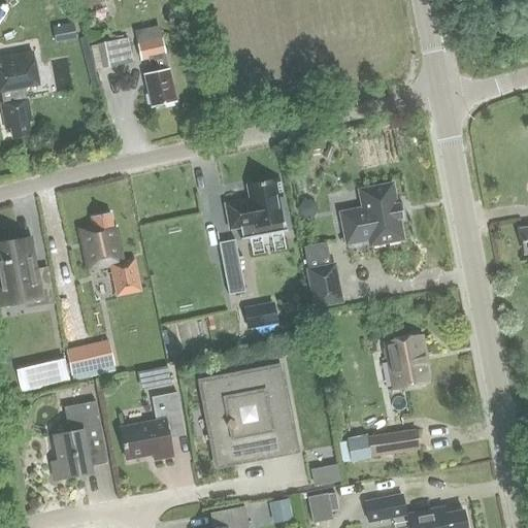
[(132,63),(127,39),(97,45),(102,69),(132,63)]
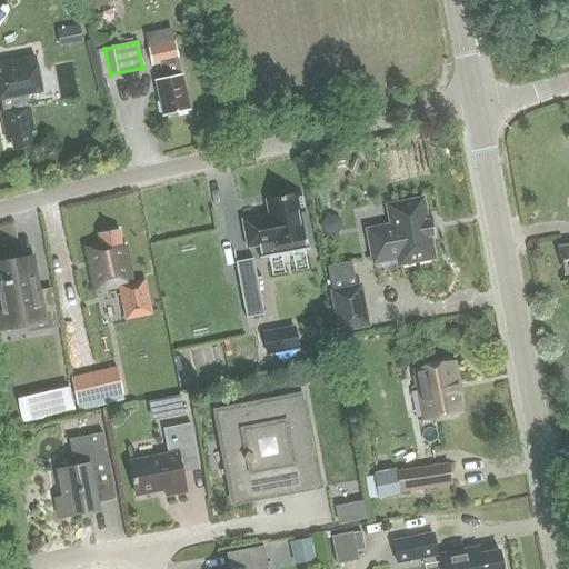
[(175,43),(148,49),(151,65),(159,63),(162,79),(155,81),(162,116),(190,110),(175,43)]
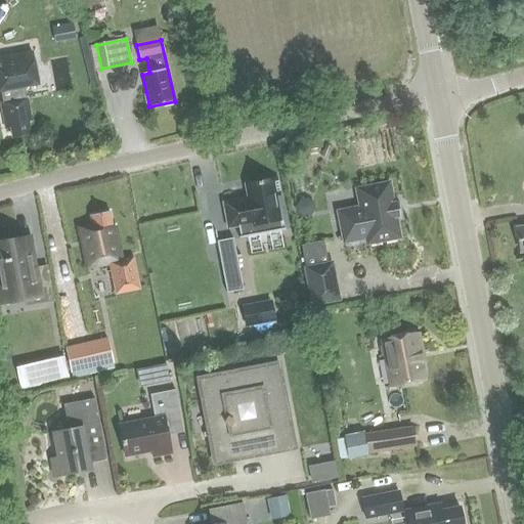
[(0,91),(1,91),(3,103),(0,103),(5,129),(10,128),(12,138),(30,134),(26,113),(29,112),(27,98),(26,98),(24,87),(38,85),(32,52),(0,58),(0,91)]
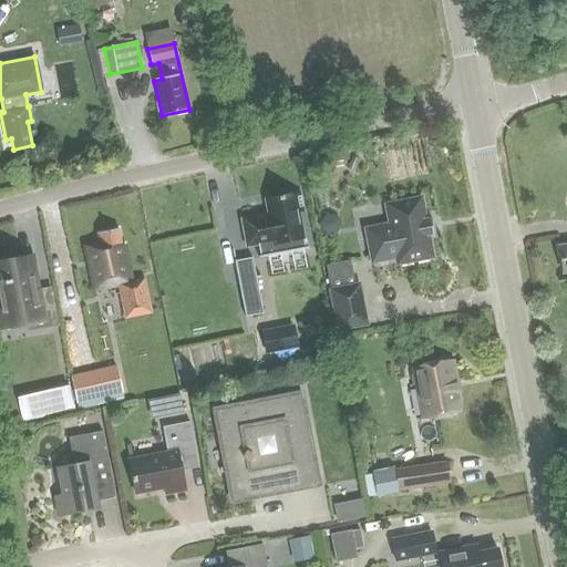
[(246,248),(258,246),(259,257),(258,257),(258,259),(308,249),(308,248),(305,248),(298,213),(302,212),(299,194),(265,199),(267,216),(259,217),(259,216),(240,219),(246,248)]
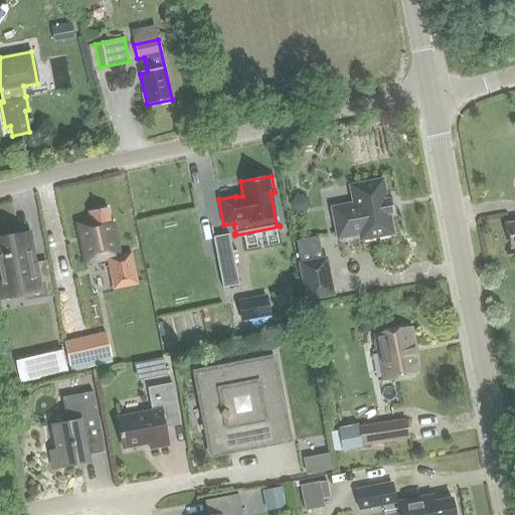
[(382,180),(350,186),(354,204),(332,208),(338,238),(339,237),(338,231),(358,228),(360,239),(392,233),(388,214),(392,214),(393,214),(390,198),(389,198),(389,199),(385,199),(382,180)]
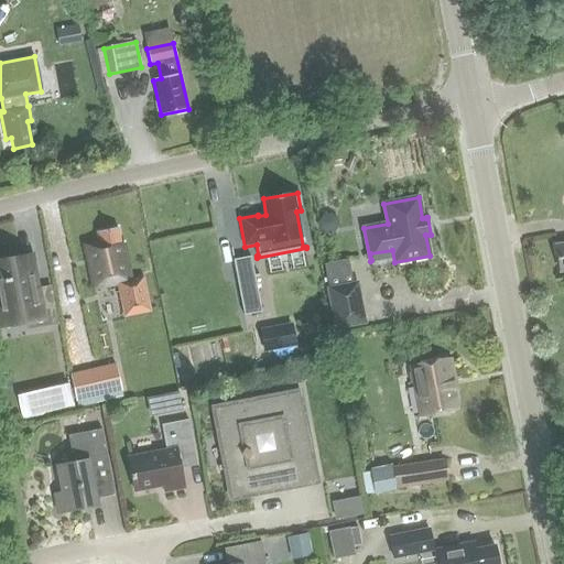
[(331,214),(323,215),(318,223),(320,230),(326,235),(335,234),(339,227),(338,218),(331,214)]
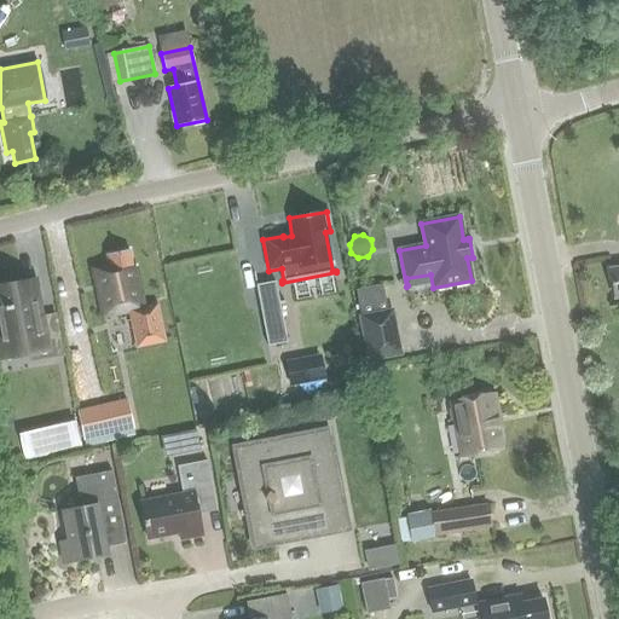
[(137,348),(166,342),(157,305),(143,307),(134,268),(133,268),(128,250),(106,255),(109,266),(92,270),(103,317),(128,312),(137,348)]
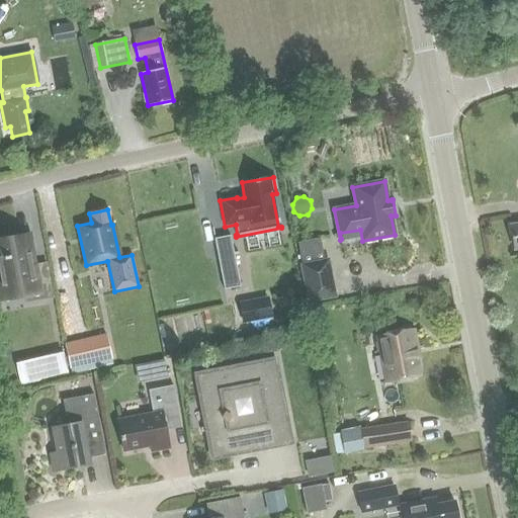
[(26,236),(0,239),(0,275),(3,293),(4,299),(25,295),(26,303),(47,298),(45,285),(38,286),(34,265),(32,252),(29,253),(26,236)]
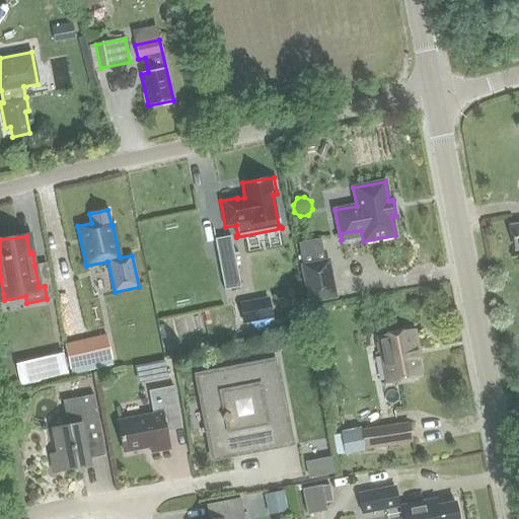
[(240,288),(234,253),(218,256),(224,291),(240,288)]
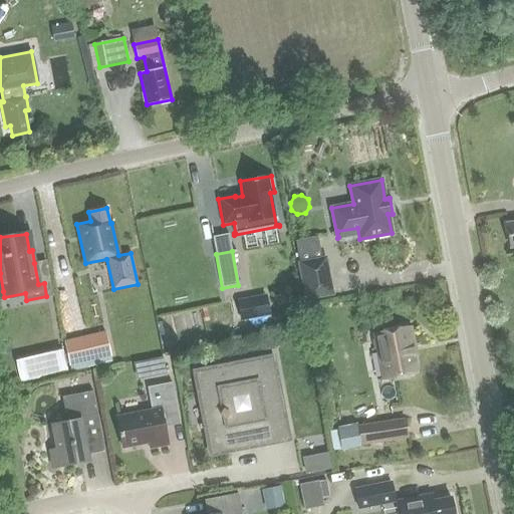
[(321,259),(299,263),(305,299),(331,294),(324,258),(321,259)]
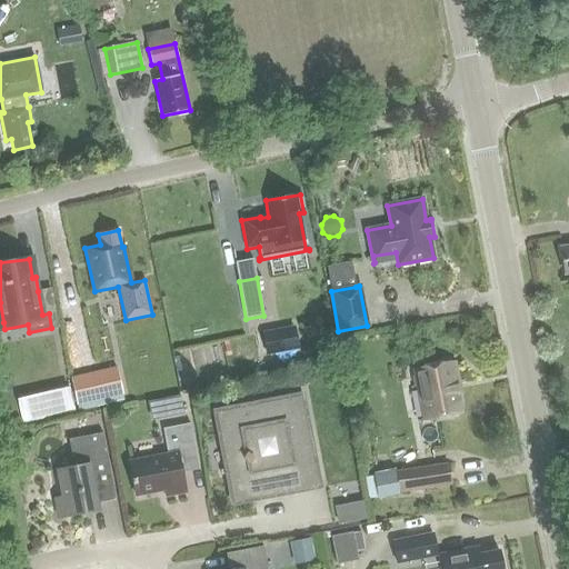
[(277,330),(262,333),(267,355),(281,352),(277,330)]
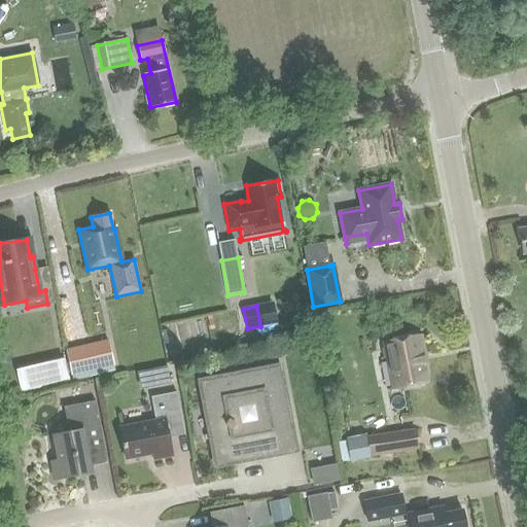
[(420,337),(384,344),(393,388),(426,382),(421,355),(424,355),(420,337)]
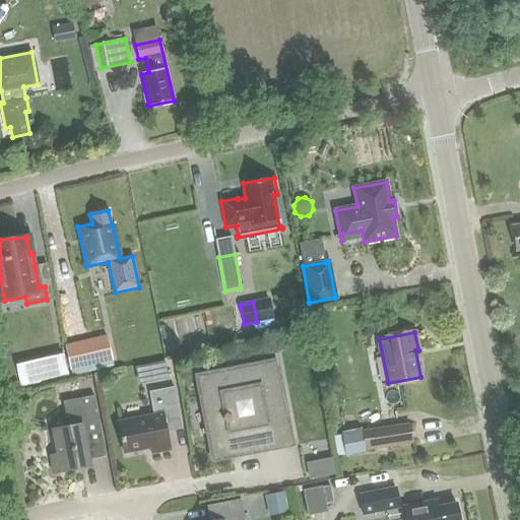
[(107,336),(92,339),(98,365),(112,362),(107,336)]
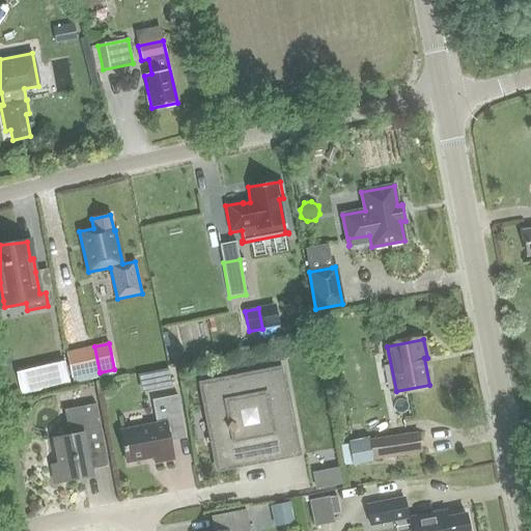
[(39,369),(44,387),(67,381),(63,363),(39,369)]
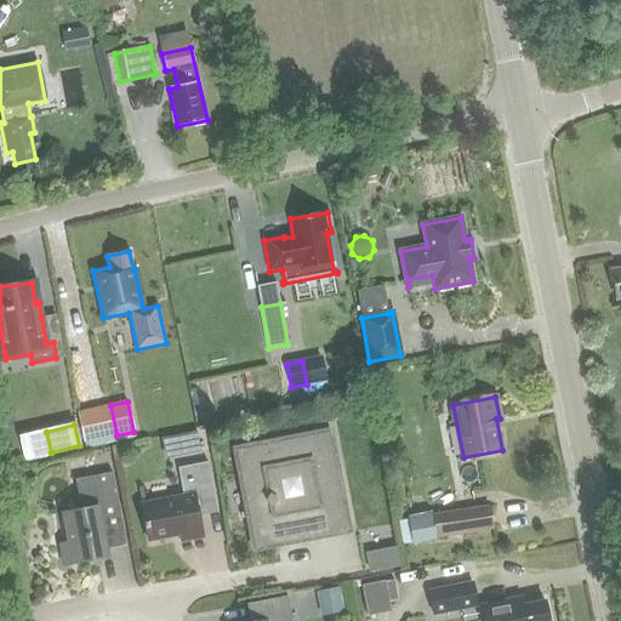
[(235,446),(234,448),(248,516),(243,517),(241,513),(240,513),(241,519),(248,518),(254,550),(279,545),(278,539),(297,535),(298,540),(318,536),(314,514),(342,510),(347,535),(348,535),(328,429),(326,429),(326,433),(237,450),(235,446)]
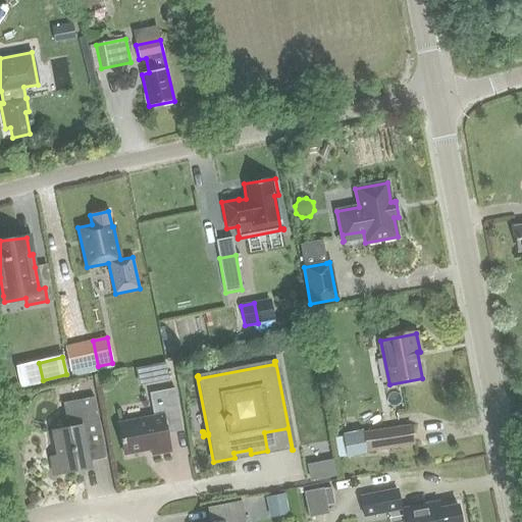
[(165,363),(151,366),(155,383),(168,380),(165,363)]
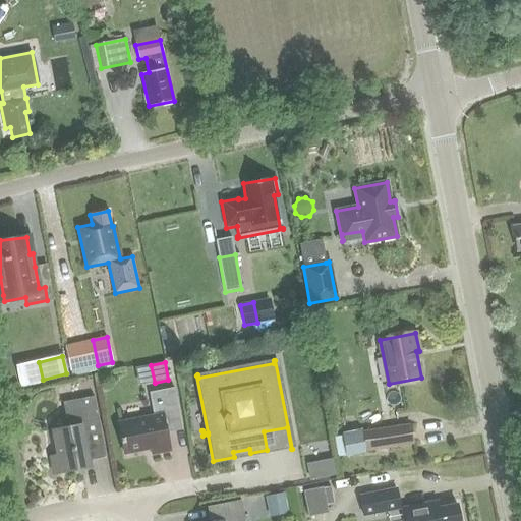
[(152,455),(169,452),(164,423),(180,420),(173,389),(149,393),(154,416),(118,422),(121,439),(122,443),(124,455),(151,450),(152,455)]
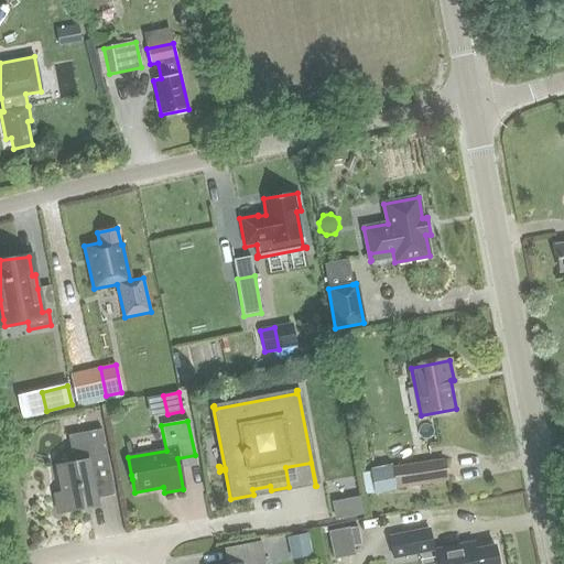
[(77,443),(69,445),(73,464),(56,467),(62,494),(54,495),(57,513),(88,508),(87,501),(114,496),(101,430),(76,435),(77,443)]
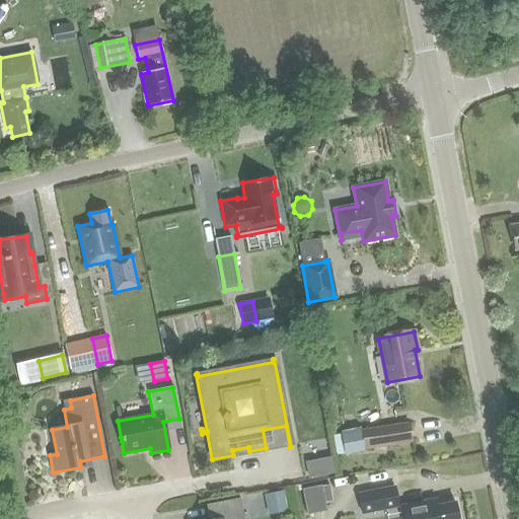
[(409,423),(362,431),(365,447),(411,440),(409,423)]
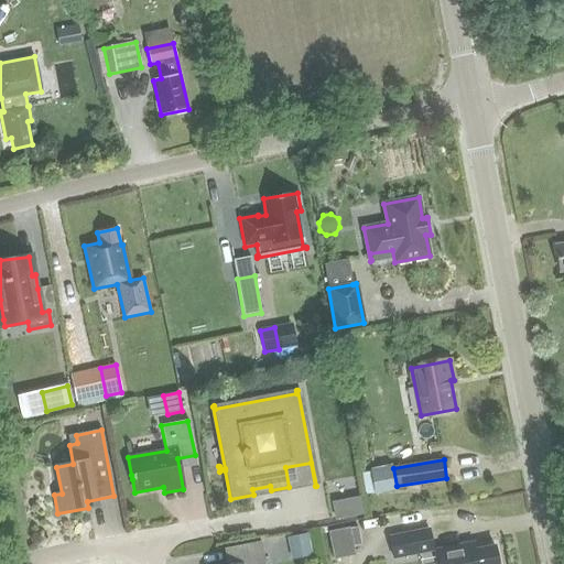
[(396,491),(391,465),(370,469),(375,495),(396,491)]
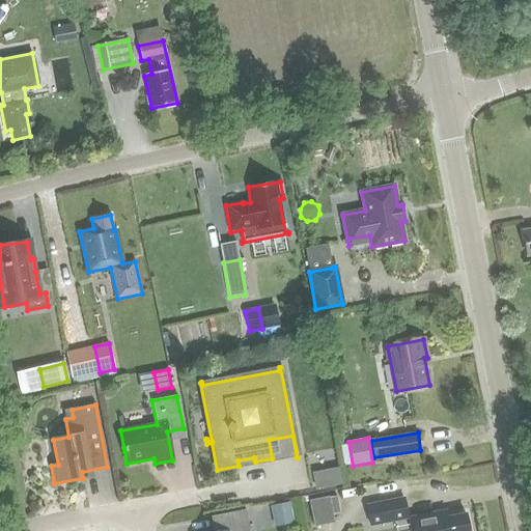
[(313,474),(316,487),(340,483),(337,470),(313,474)]
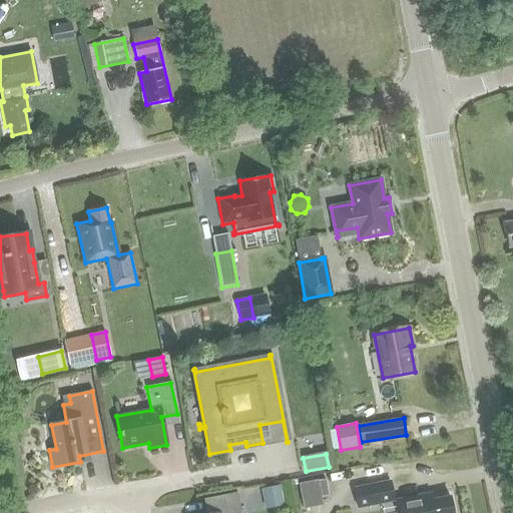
[(328,501),(324,477),(299,482),(304,505),(328,501)]
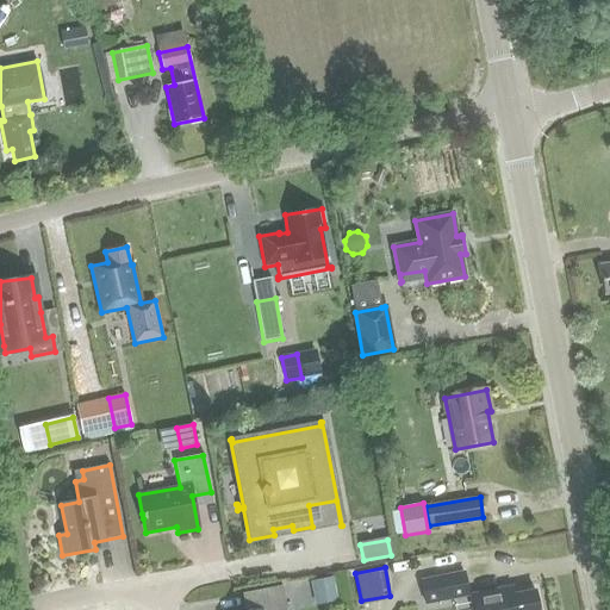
[(464,572),(421,580),(425,604),(468,596),(464,572)]
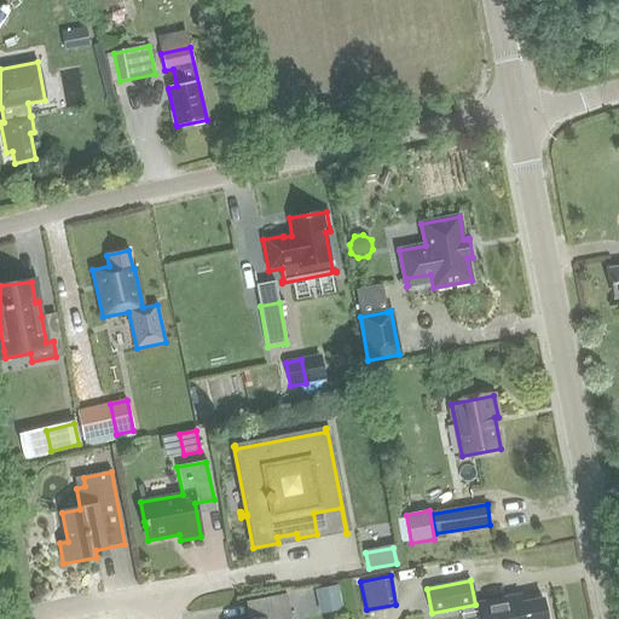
[(323,612),(342,607),(337,583),(317,588),(323,612)]
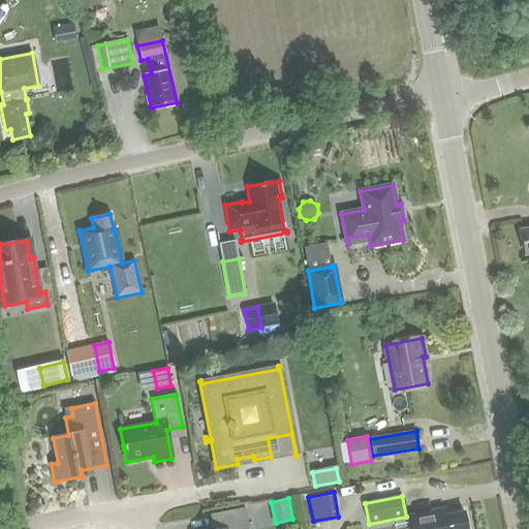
[(214,528),(248,528),(245,508),(210,515),(210,517),(212,516),(214,528)]
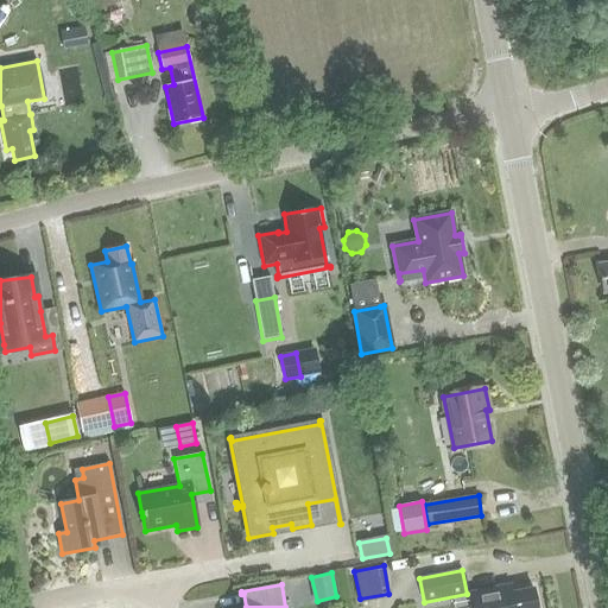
[(496,588),(472,593),(474,607),(536,607),(532,588),(511,593),(510,584),(496,588)]
